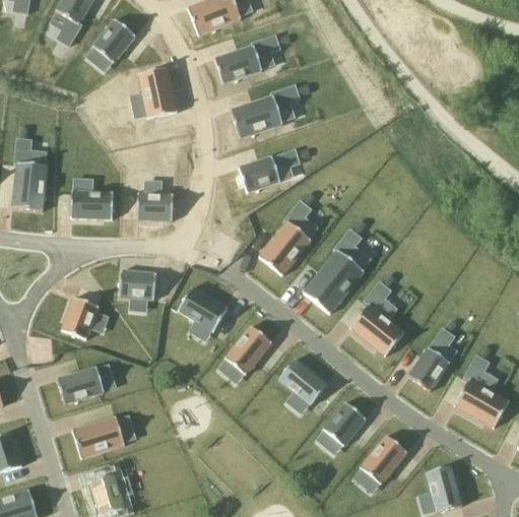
[(96,0),(65,0),(62,4),(82,19),(96,0)]
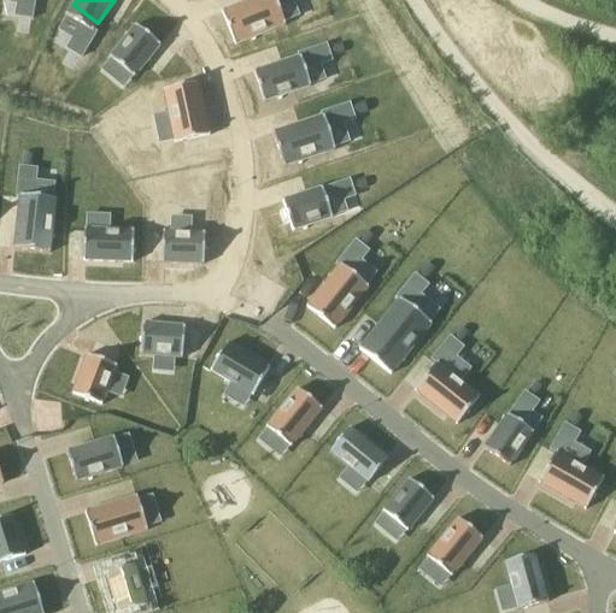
[(236,43),(287,23),(276,0),(246,0),(223,10),(236,43)]
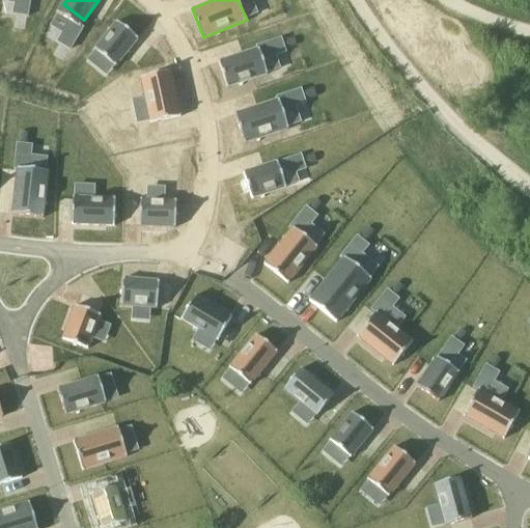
[(138,40),(124,23),(103,44),(115,59),(138,40)]
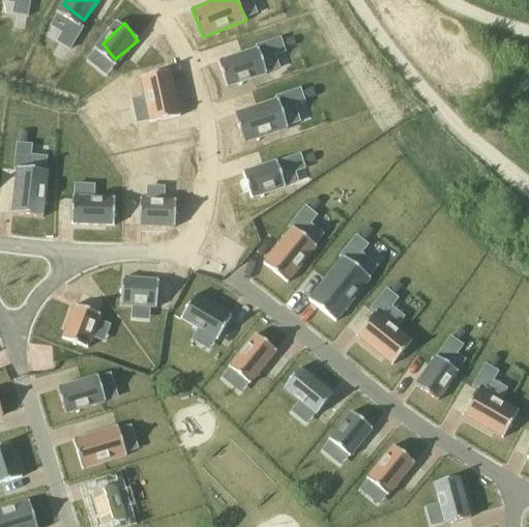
[(254,46),(219,57),(227,78),(261,67),(254,46)]
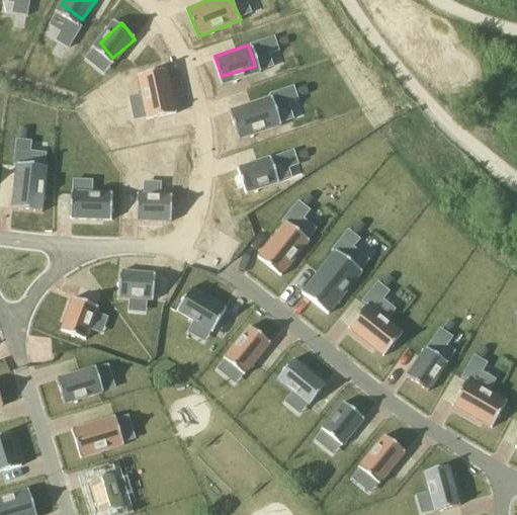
[(171,105),(163,78),(139,83),(147,111),(171,105)]
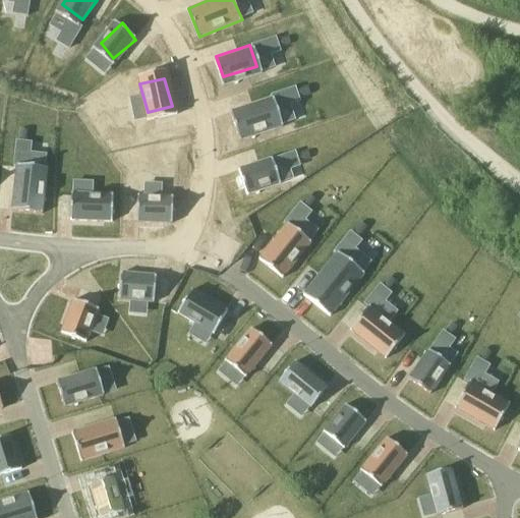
[(264,98),(229,109),(237,132),(273,121),(264,98)]
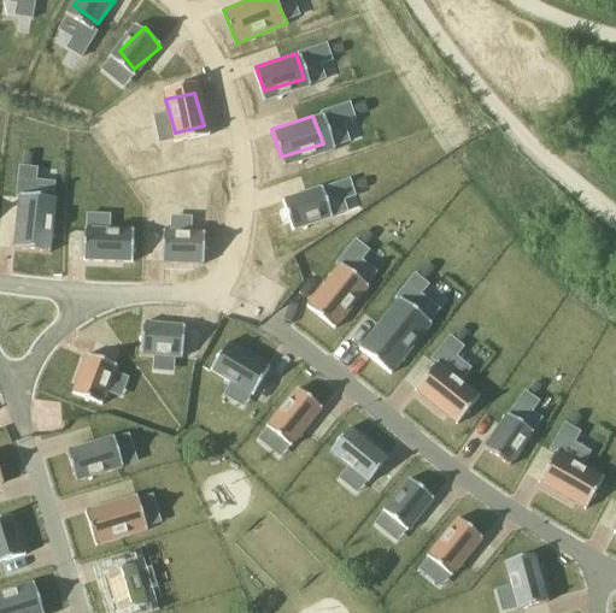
[(324,182),(280,201),(287,230),(336,210),(324,182)]
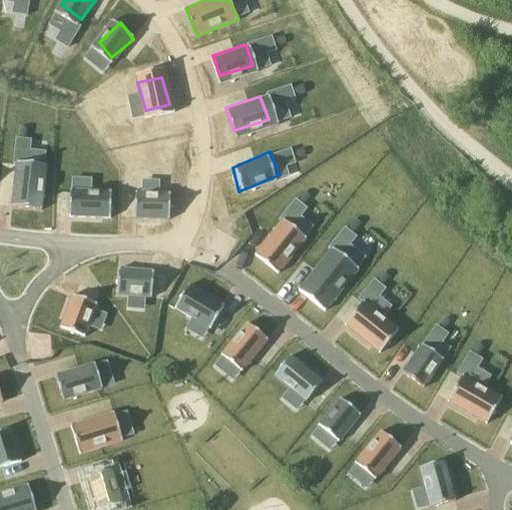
[(11,176),(9,196),(38,200),(39,180),(11,176)]
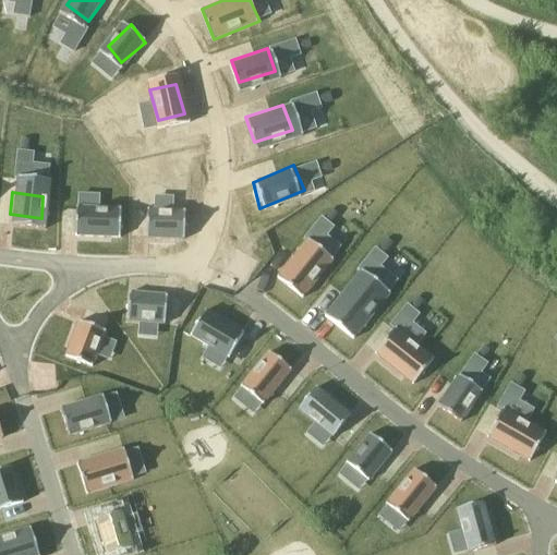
[(181,206),(147,207),(148,231),(181,231),(181,206)]
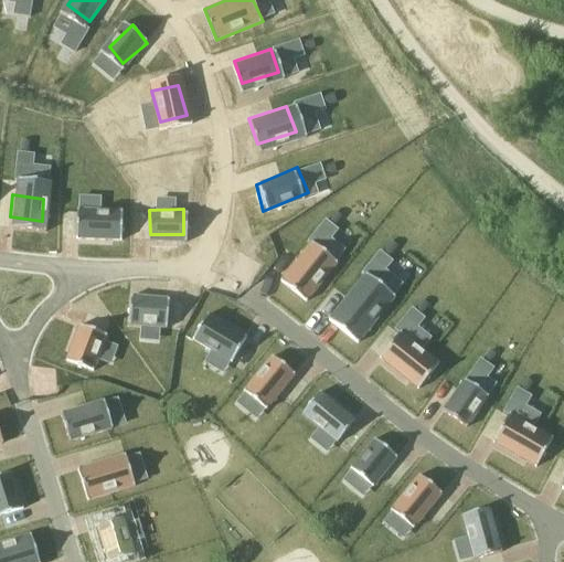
[(74,210),(73,231),(113,234),(114,210),(74,210)]
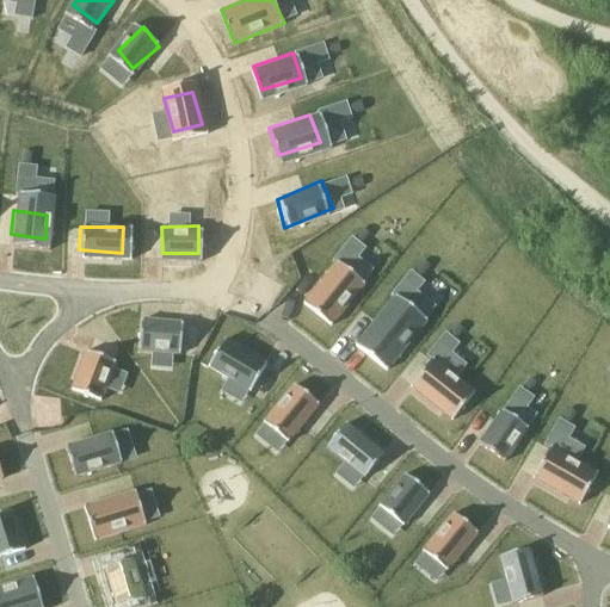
[(359,342),(393,367),(427,320),(394,295),(359,342)]
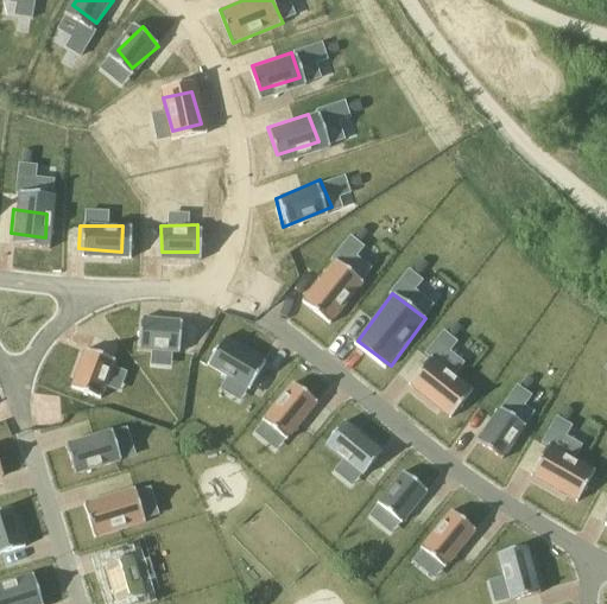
[(139,348),(152,349),(174,350),(181,351),(183,319),(143,317),(139,348)]
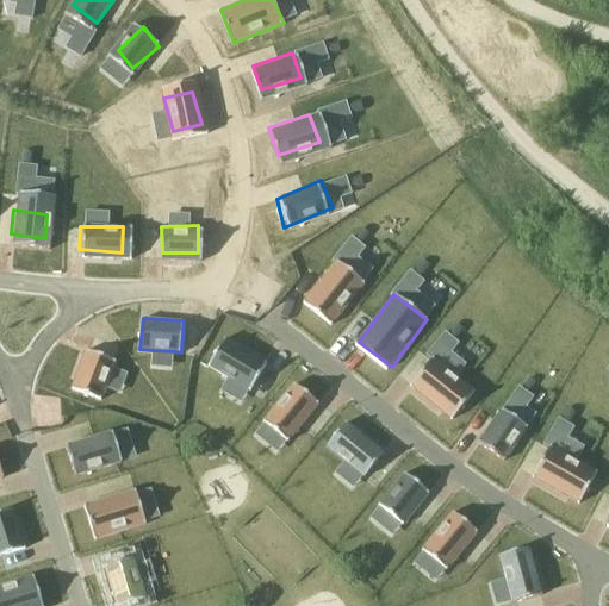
[(269,362),(225,339),(211,366),(255,391),(269,362)]
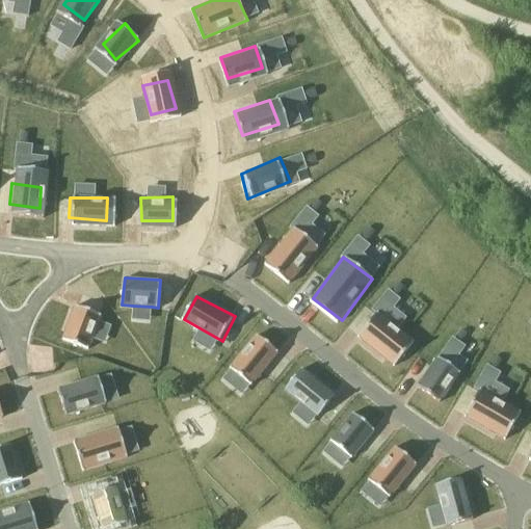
[(88,347),(93,337),(100,319),(102,314),(76,305),(63,338),(88,347)]
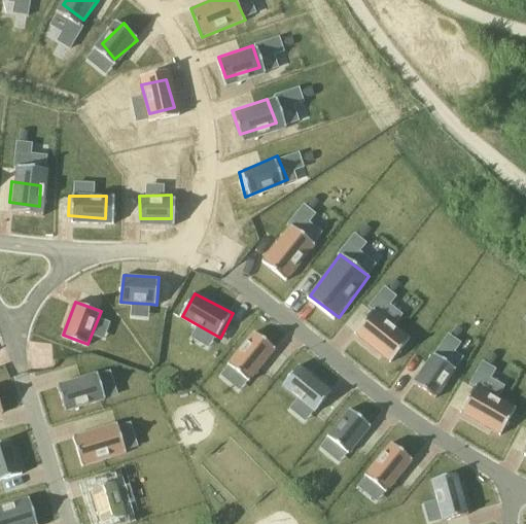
[(358,330),(394,359),(413,337),(377,308),(358,330)]
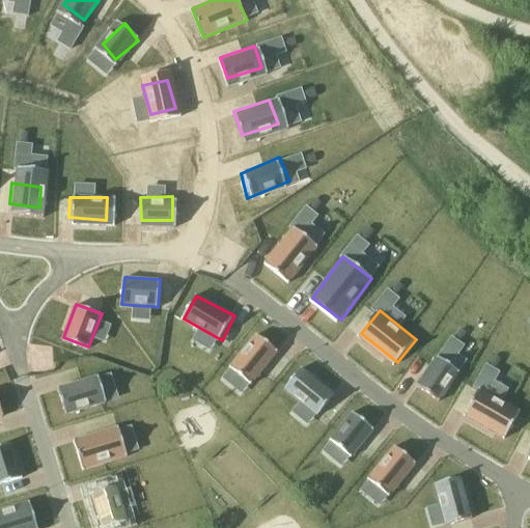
[(279,350),(258,334),(231,368),(251,384),(279,350)]
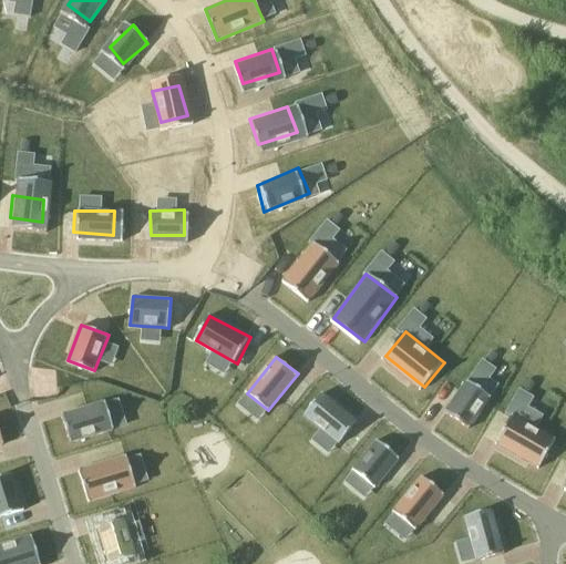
[(446,408),(469,426),(492,395),(470,378),(446,408)]
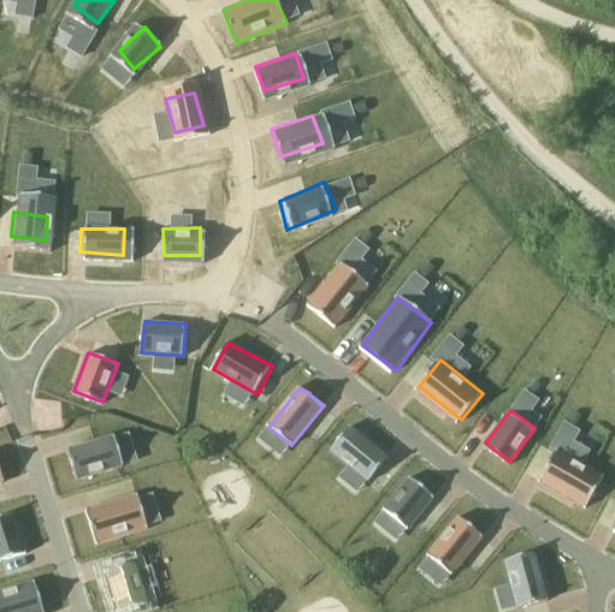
[(385,453),(347,422),(330,445),(367,477),(385,453)]
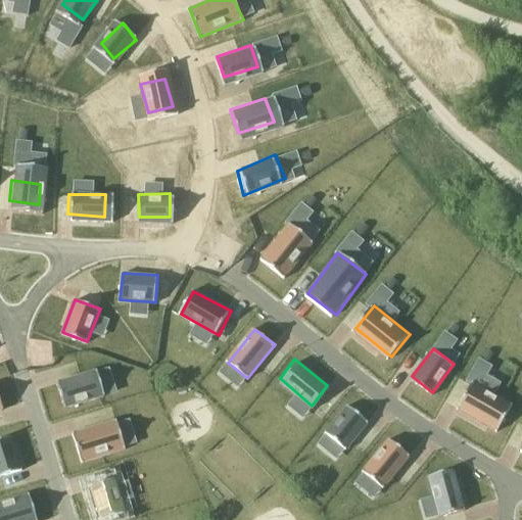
[(57,376),(65,405),(108,391),(100,364),(57,376)]
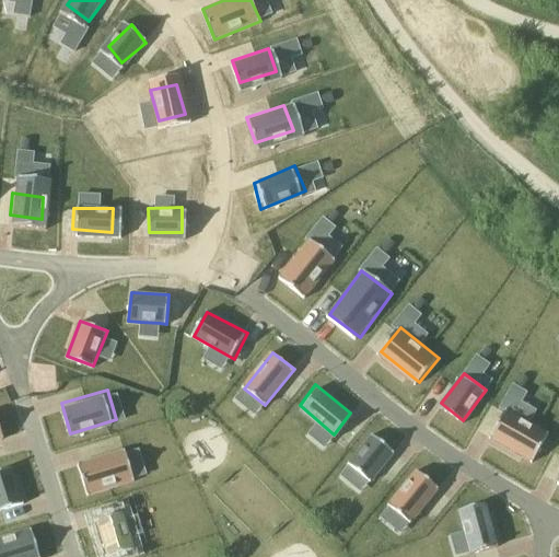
[(493,434),(534,457),(548,433),(508,409),(493,434)]
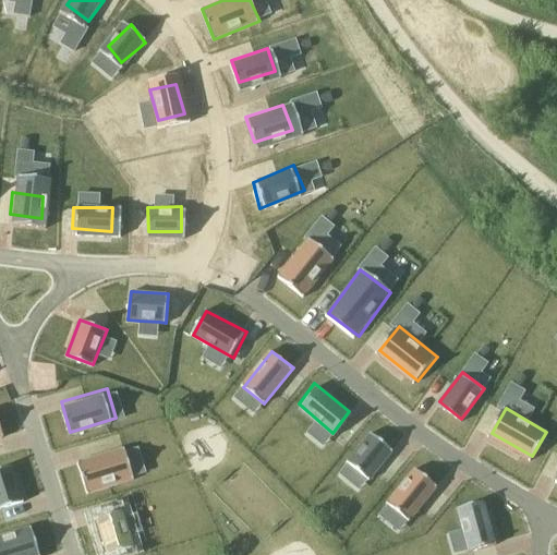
[(392,447),(371,430),(348,458),(370,475),(392,447)]
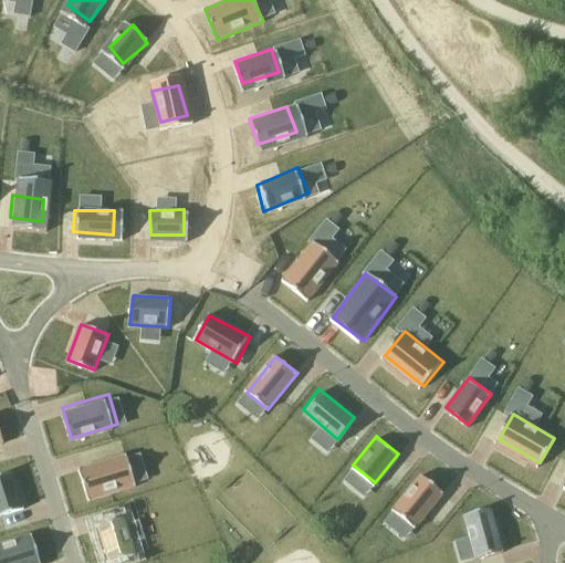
[(82,461),(91,491),(137,478),(129,448),(82,461)]
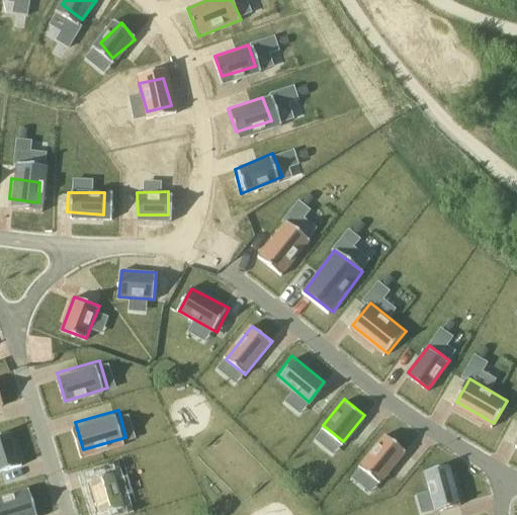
[(0,467),(22,462),(14,428),(0,431),(0,467)]
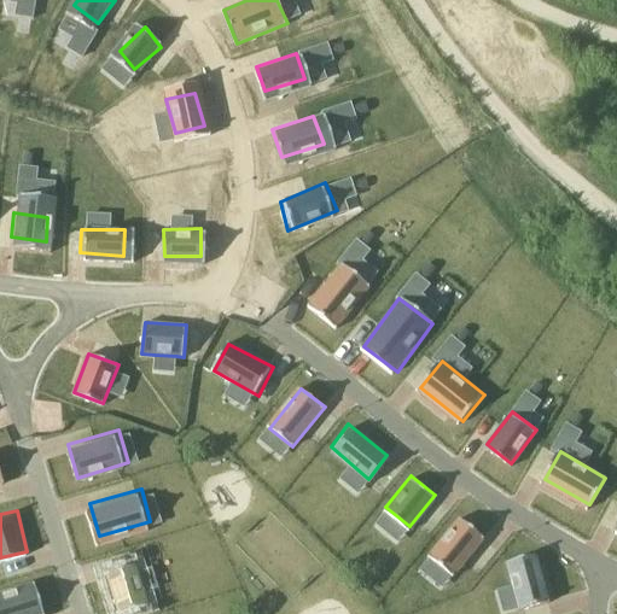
[(483,532),(460,514),(429,553),(453,571),(483,532)]
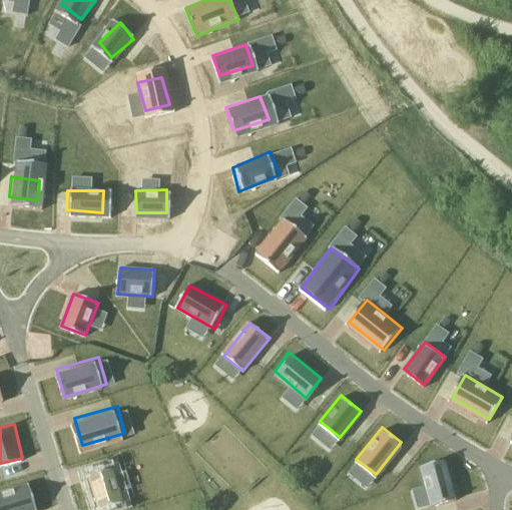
[(96,457),(107,496),(135,487),(123,448),(96,457)]
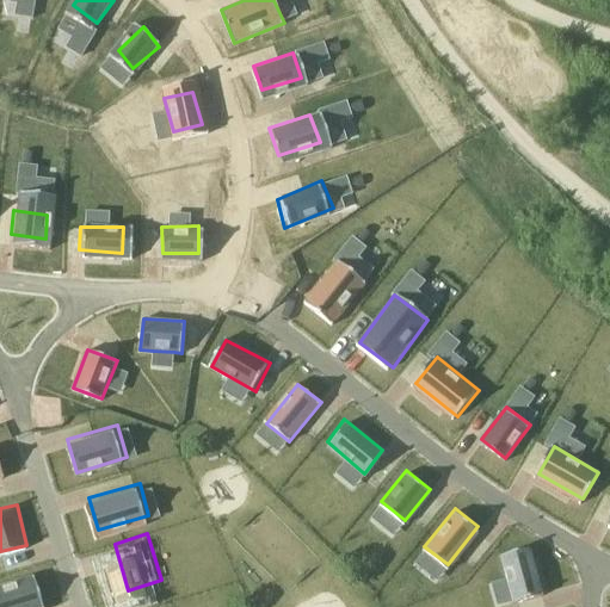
[(542,594),(529,545),(498,553),(512,602),(542,594)]
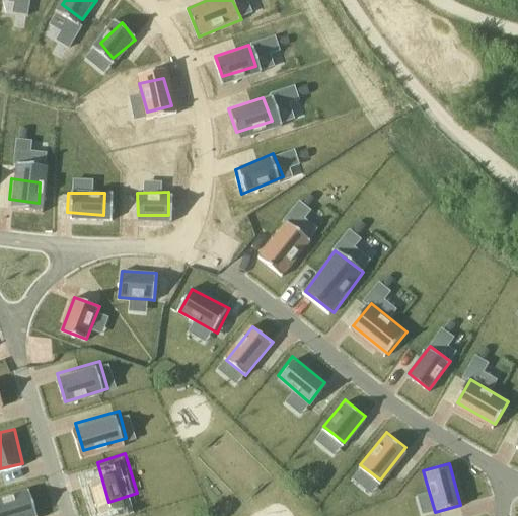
[(0,515),(40,515),(32,487),(0,495),(0,515)]
